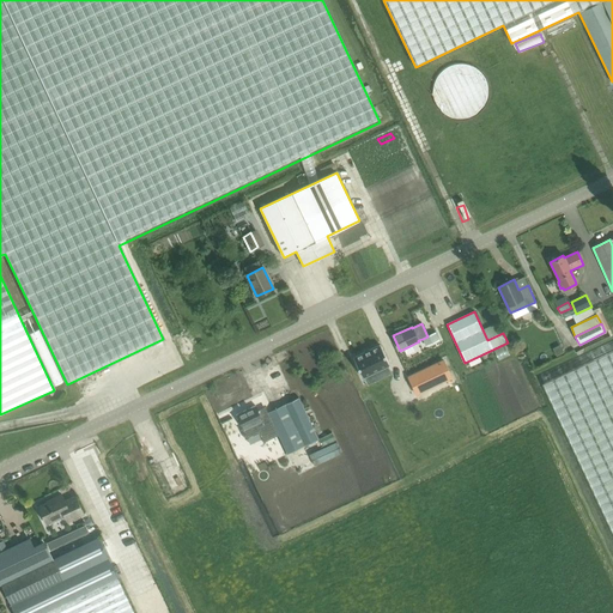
[(428,337),(423,339),(425,345),(438,339),(436,333),(435,333),(428,337)]
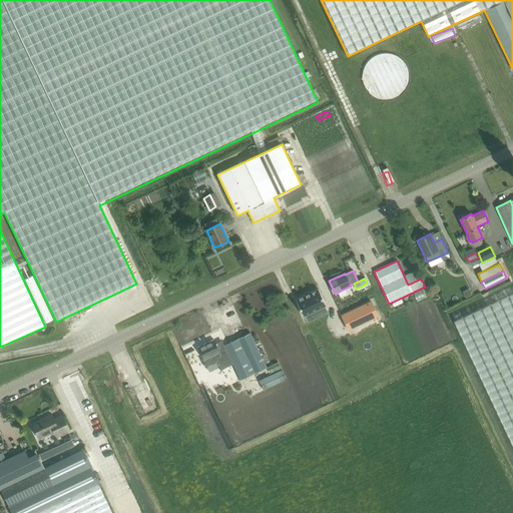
[(304,316),(305,316),(325,306),(326,306),(318,289),(296,300),(304,316)]
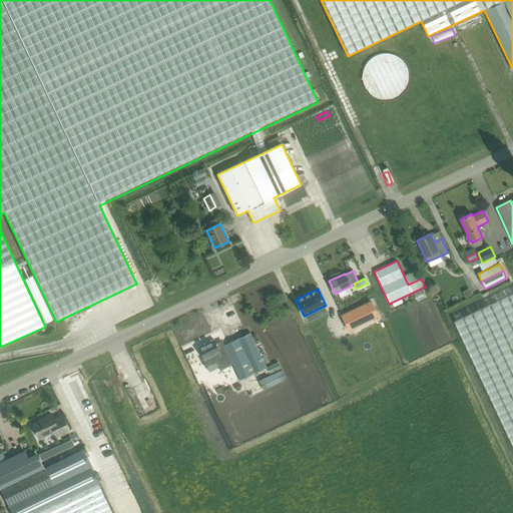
[(512,293),(455,321),(512,443),(512,293)]
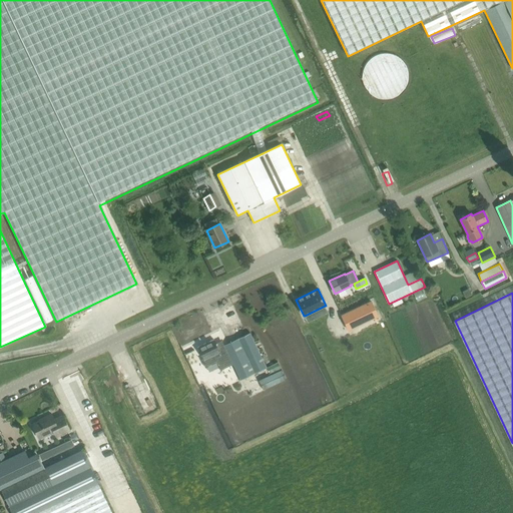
[(371,302),(342,316),(349,330),(378,316),(371,302)]
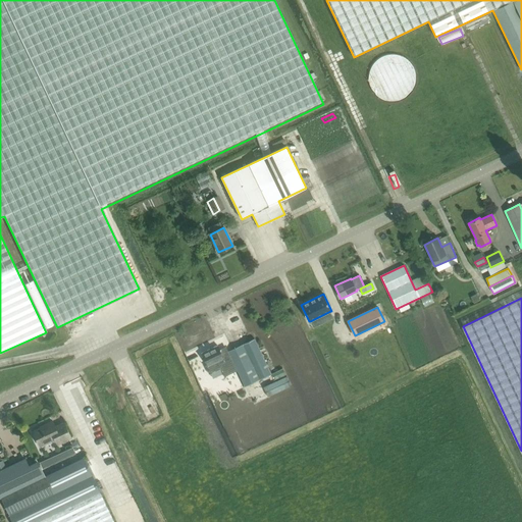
[(254,338),(221,355),(217,346),(202,354),(207,365),(206,366),(209,374),(233,362),(245,387),(271,374),(254,338)]
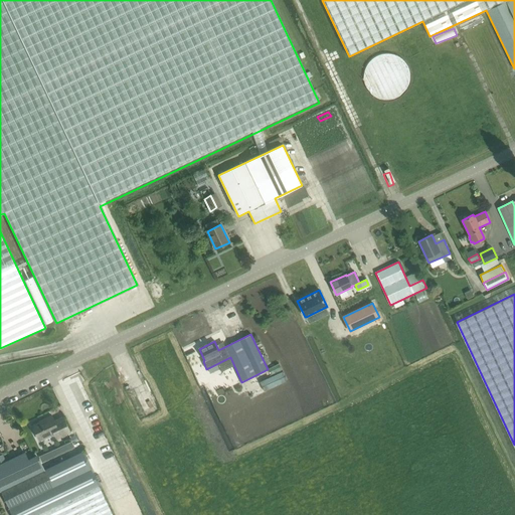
[(115,361),(120,374),(125,372),(119,359),(115,361)]
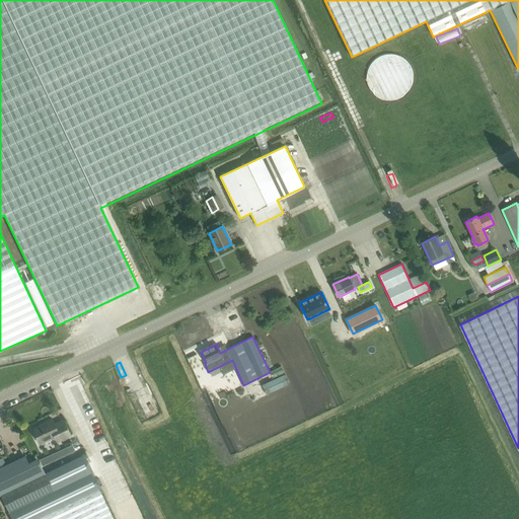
[(279,363),(270,367),(273,373),(282,369),(279,363)]
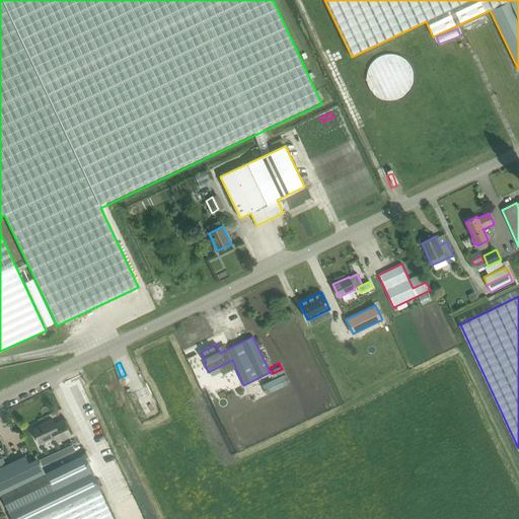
[(125,377),(120,380),(125,389),(130,386),(125,377)]
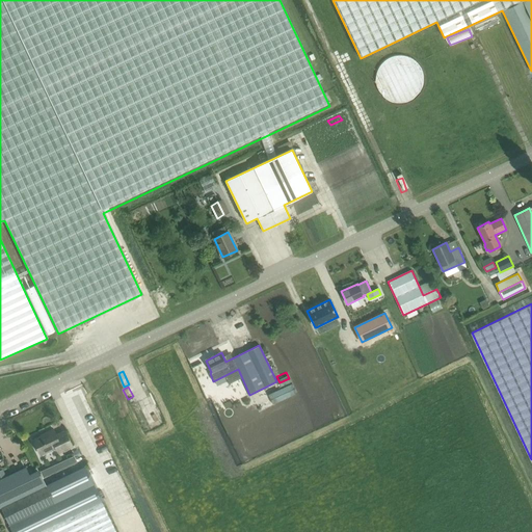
[(73,405),(82,400),(76,390),(68,394),(73,405)]
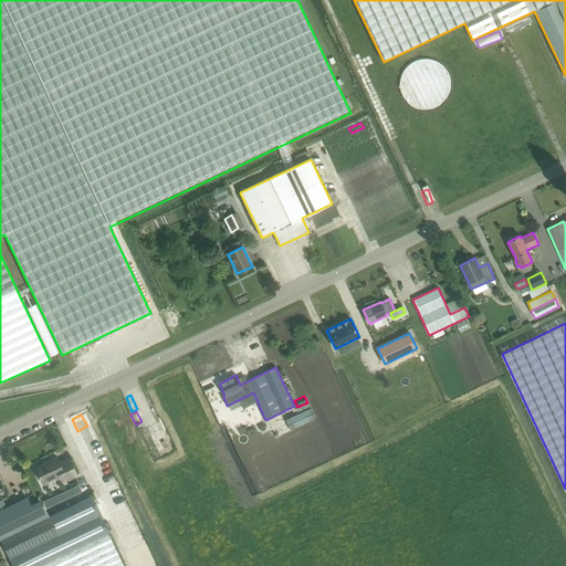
[(146,421),(154,448),(170,442),(161,416),(146,421)]
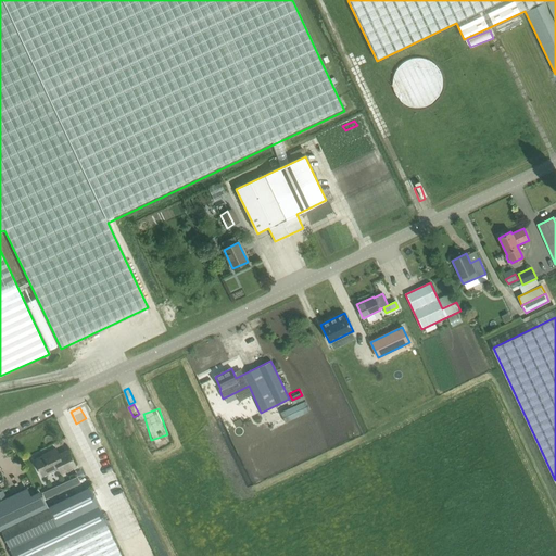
[(59,455),(55,450),(55,449),(48,453),(48,454),(35,460),(42,476),(59,468),(61,474),(76,467),(68,450),(59,455)]
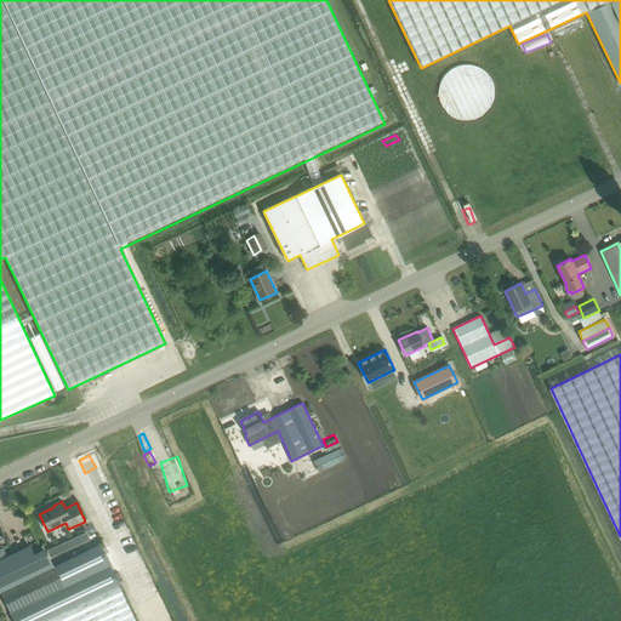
[(127,528),(113,539),(119,546),(134,536),(127,528)]
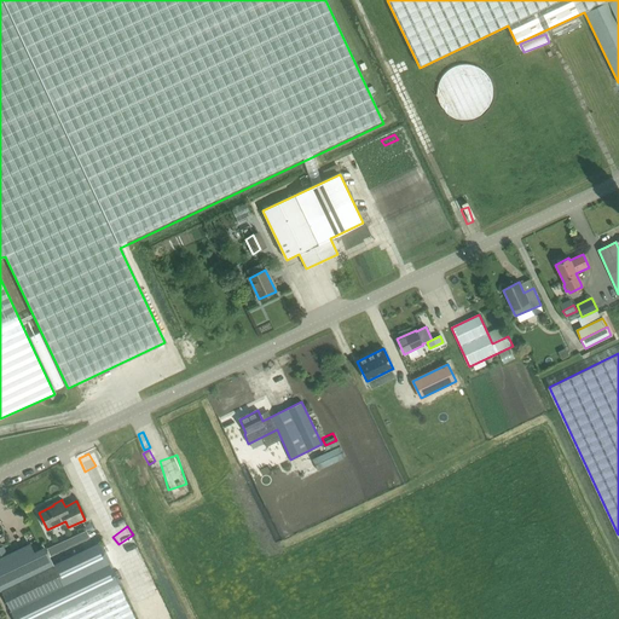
[(47,548),(51,556),(90,538),(86,530),(47,548)]
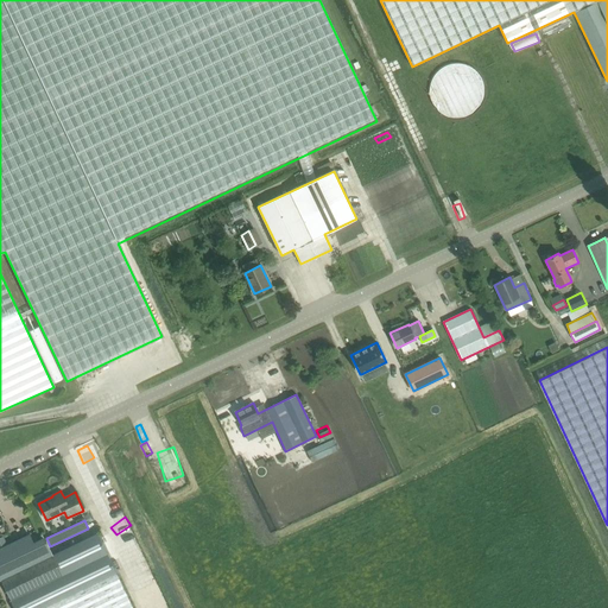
[(133,529),(112,537),(116,550),(138,540),(133,529)]
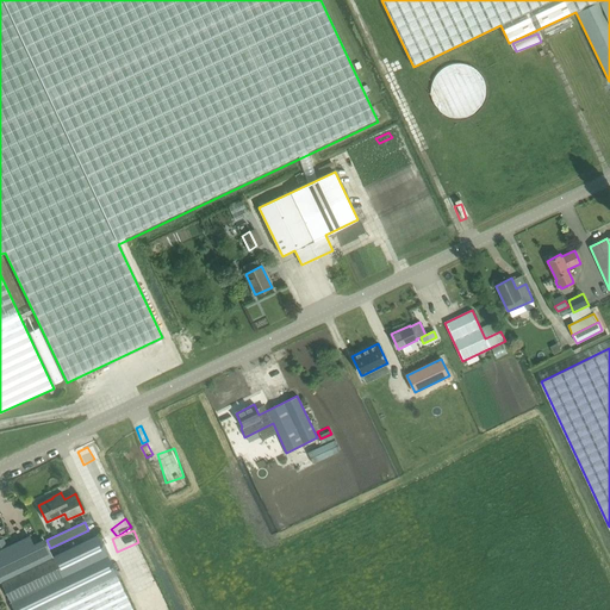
[(134,609),(98,535),(53,556),(53,558),(1,582),(11,602),(11,603),(13,609),(134,609)]
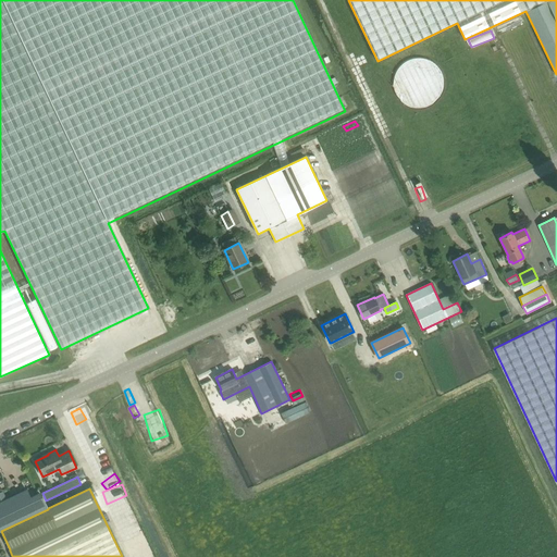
[(0,502),(0,531),(1,531),(48,509),(41,496),(33,500),(27,490),(7,499),(0,502)]
